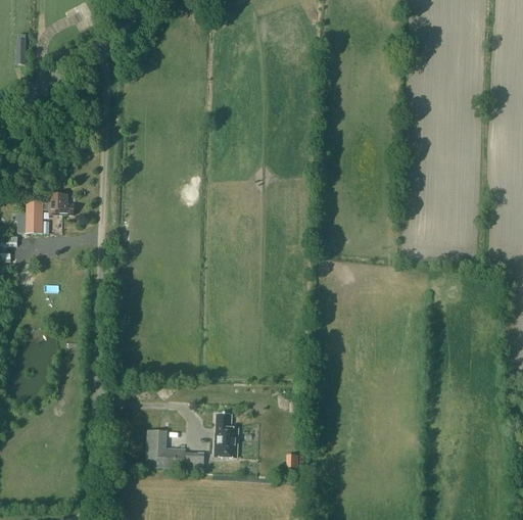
[(50,201),(49,209),(49,214),(74,215),(74,203),(67,203),(67,195),(50,195),(50,201)]
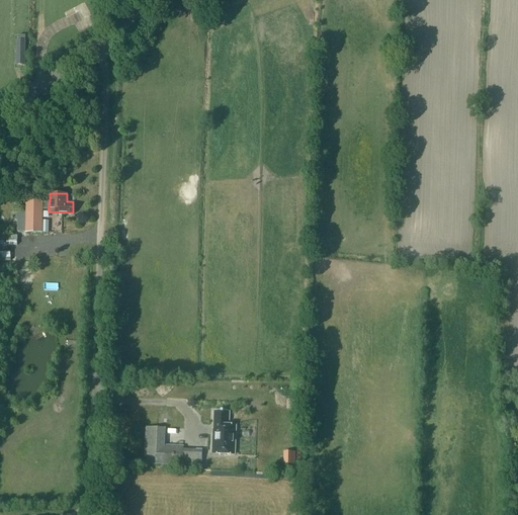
[(42,199),(25,198),(25,209),(17,208),(17,228),(25,228),(25,231),(42,231),(42,207),(42,199)]
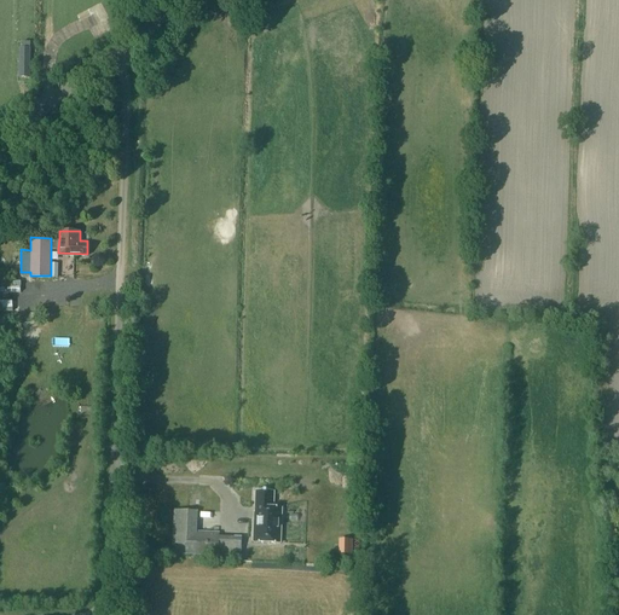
[(273,505),(275,488),(256,487),(254,539),(282,540),(283,506),(273,505)]
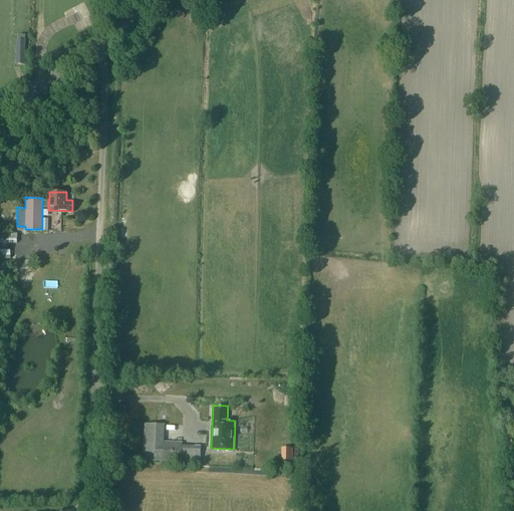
[(144,439),(163,440),(164,423),(145,422),(144,439)]
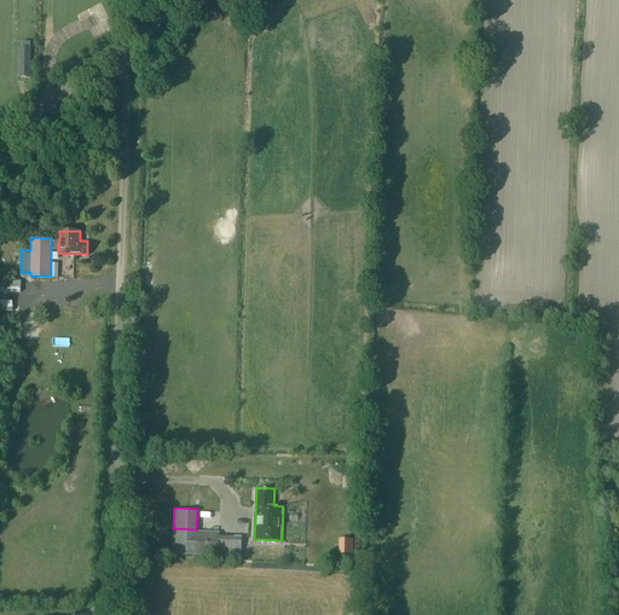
[(219,552),(219,533),(219,531),(196,529),(173,528),(172,551),(219,552)]
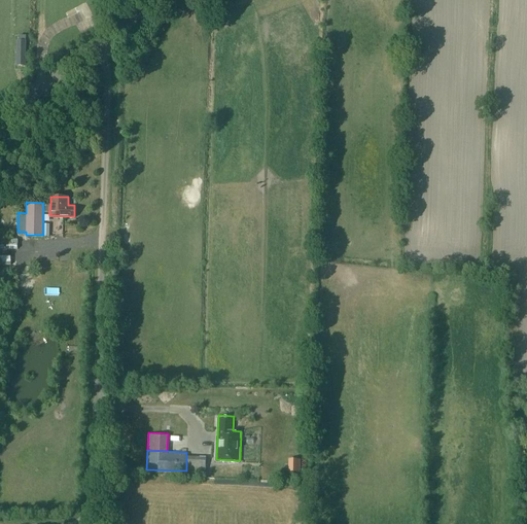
[(186,454),(186,470),(200,472),(200,455),(186,454)]
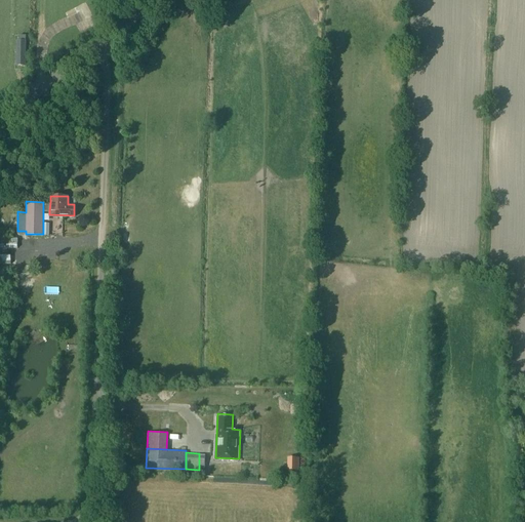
[(289,459),(287,459),(287,468),(297,468),(298,455),(290,455),(289,459)]
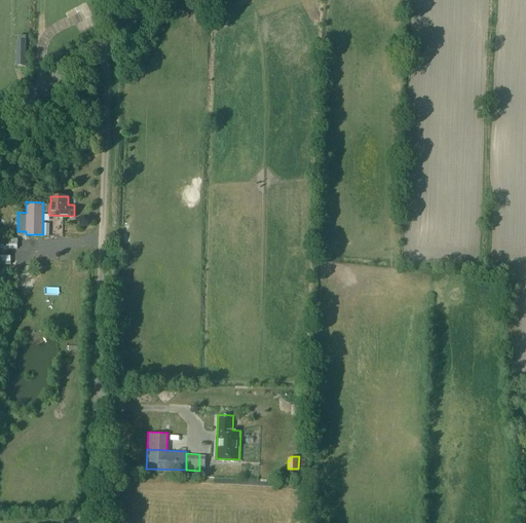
All buildings are outlined.
